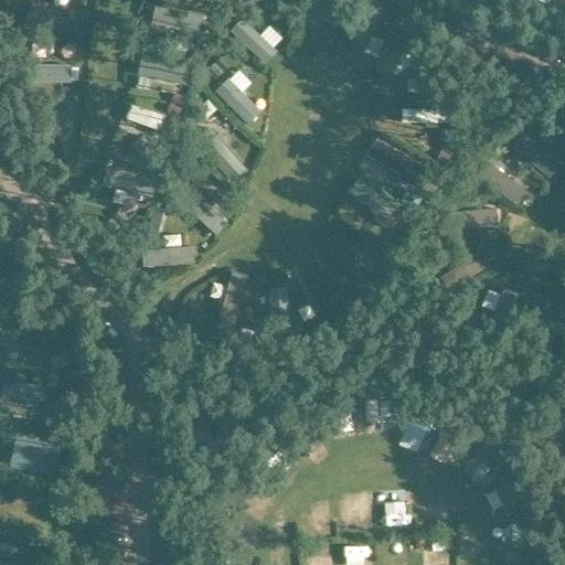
[(50,0),(49,29),(81,31),(82,13),(68,12),(68,0),(50,0)]
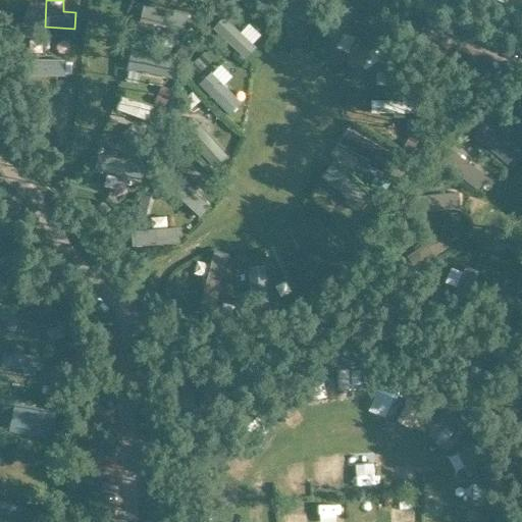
[(335,7),(326,46),(351,52),(361,13),(335,7)]
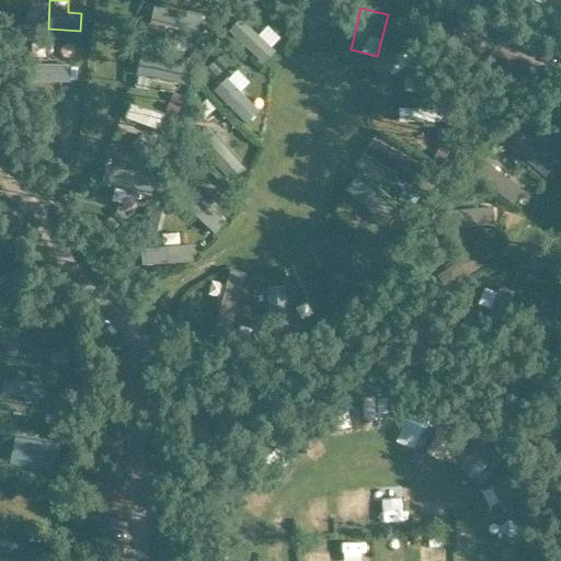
[(83,65),(49,67),(49,82),(83,81),(83,65)]
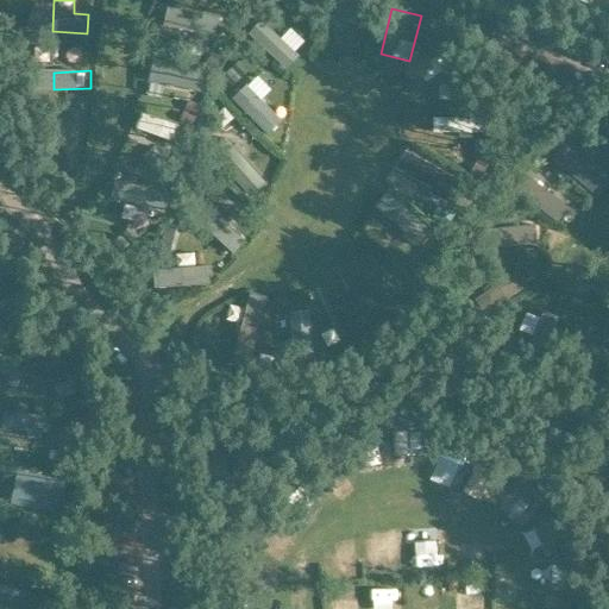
[(268,133),(283,119),(262,98),(271,88),(257,73),(232,98),(268,133)]
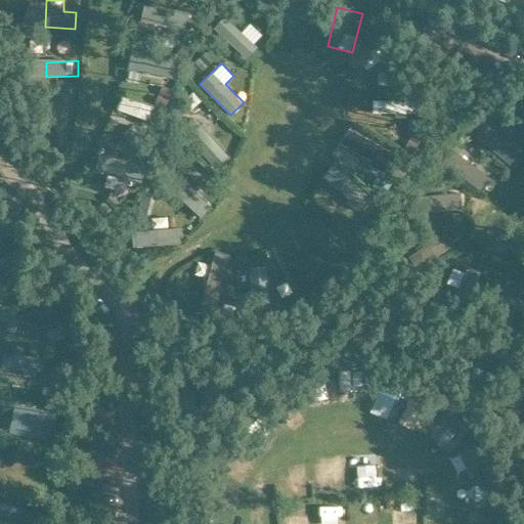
[(163,87),(160,94),(171,98),(173,91),(163,87)]
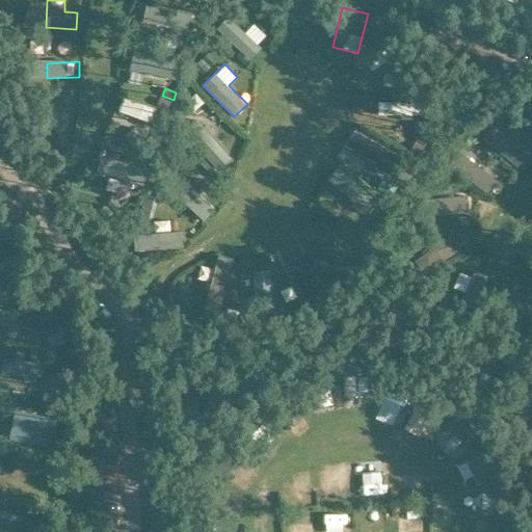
[(161,99),(158,106),(168,110),(171,103),(161,99)]
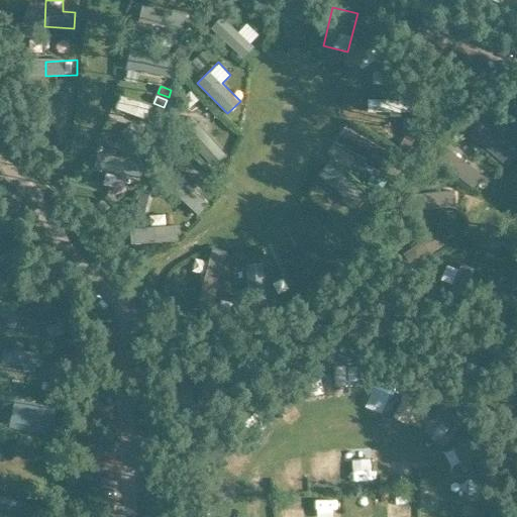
[(171,105),(168,122),(178,124),(181,107),(171,105)]
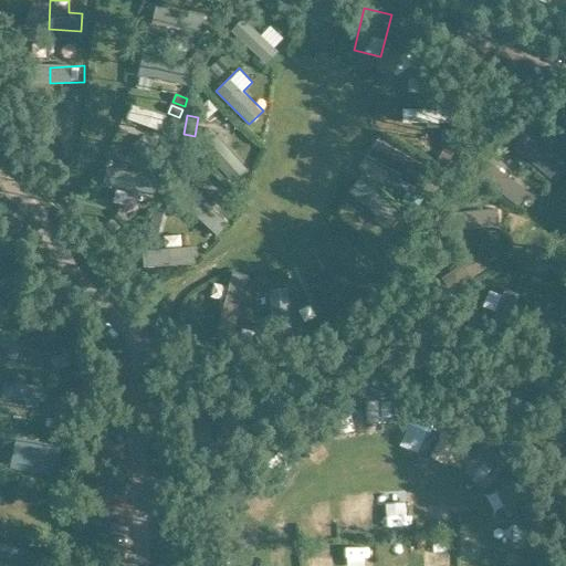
[(553,178),(565,164),(542,142),(528,156),(553,178)]
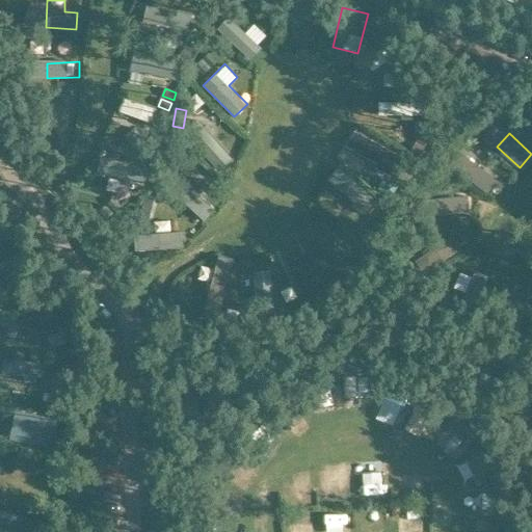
[(336,165),(324,178),(350,203),(363,189),(336,165)]
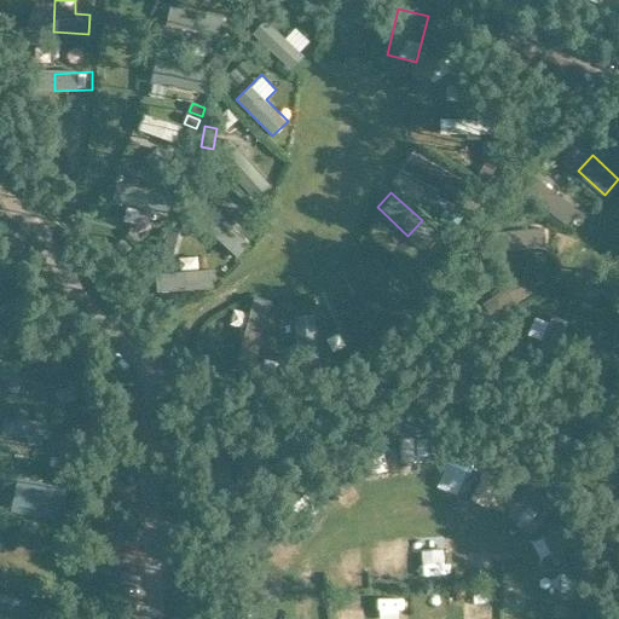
[(492,250),(544,243),(542,227),(490,236),(492,250)]
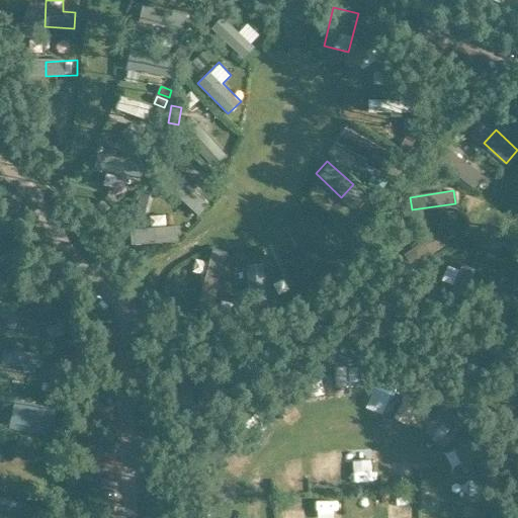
[(111,195),(105,201),(113,208),(118,202),(111,195)]
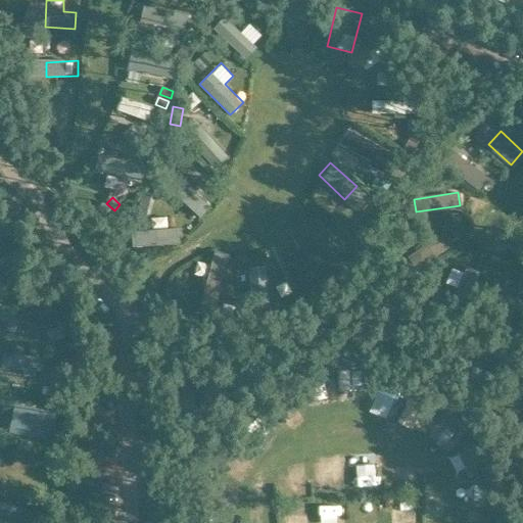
[(103,202),(98,208),(106,216),(111,209),(103,202)]
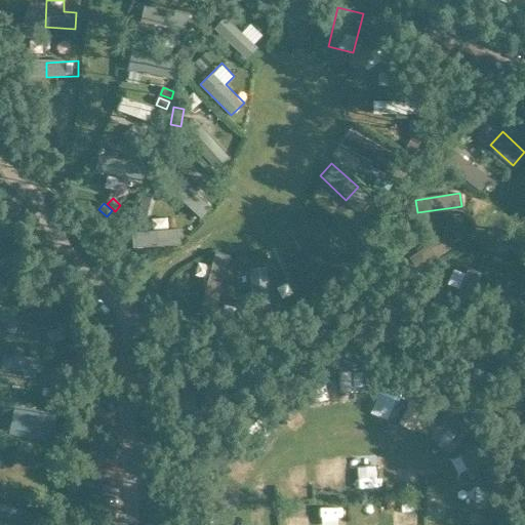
[(178,244),(178,227),(169,228),(168,217),(152,218),(152,229),(138,230),(139,245),(178,244)]
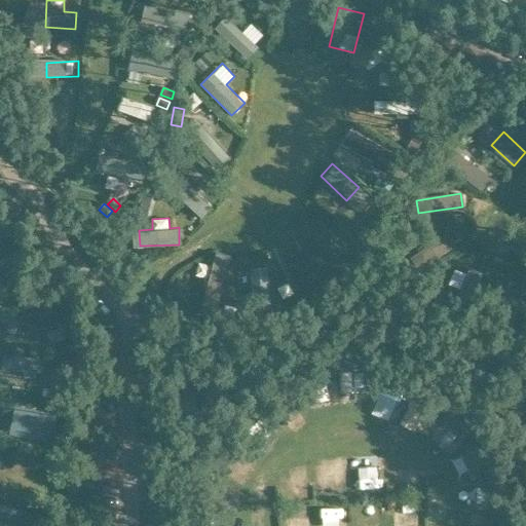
[(200,262),(195,272),(210,277),(204,290),(215,294),(230,259),(217,254),(211,266),(200,262)]
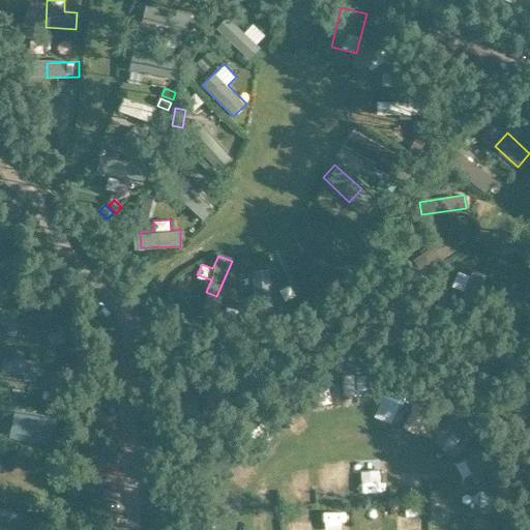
[(275,268),(253,269),(254,304),(275,303),(275,268)]
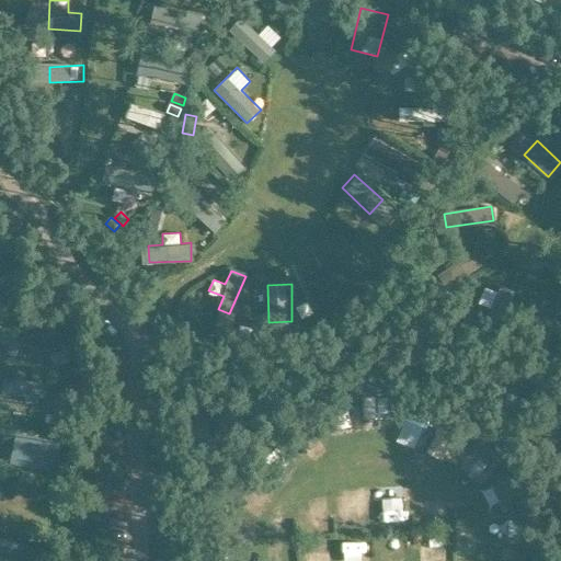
[(282,347),(259,350),(260,361),(282,358),(282,347)]
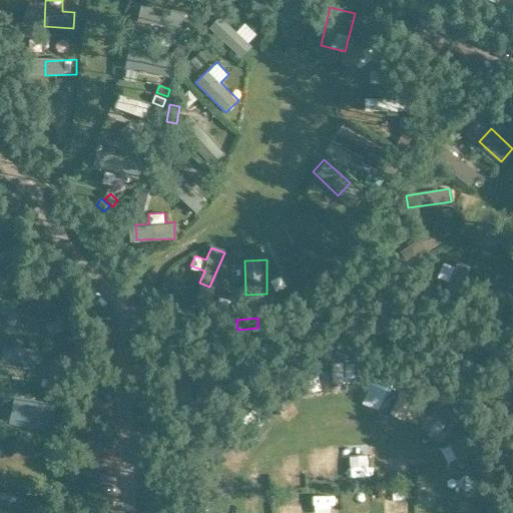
[(42,363),(42,347),(1,346),(1,363),(42,363)]
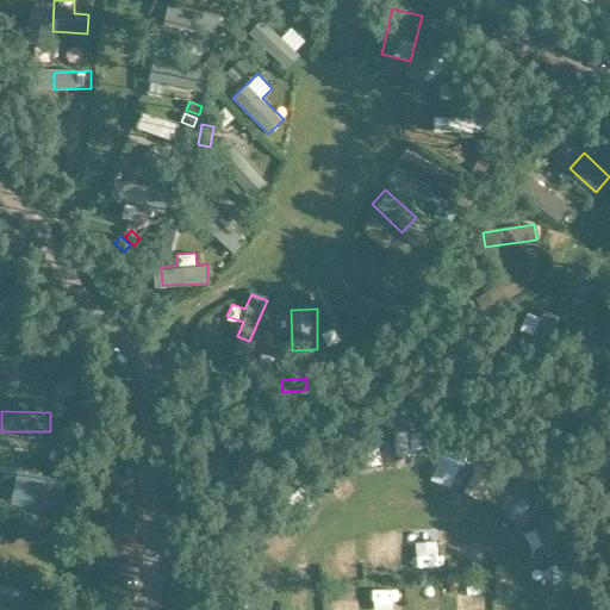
[(355,433),(372,472),(391,465),(374,425),(355,433)]
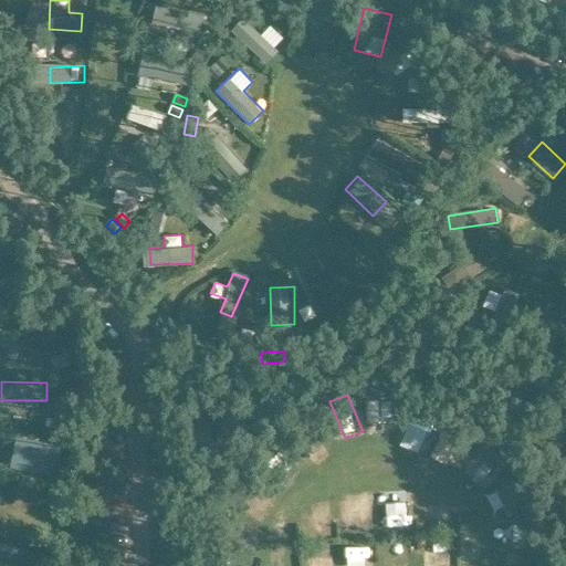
[(315,460),(332,450),(317,426),(300,436),(315,460)]
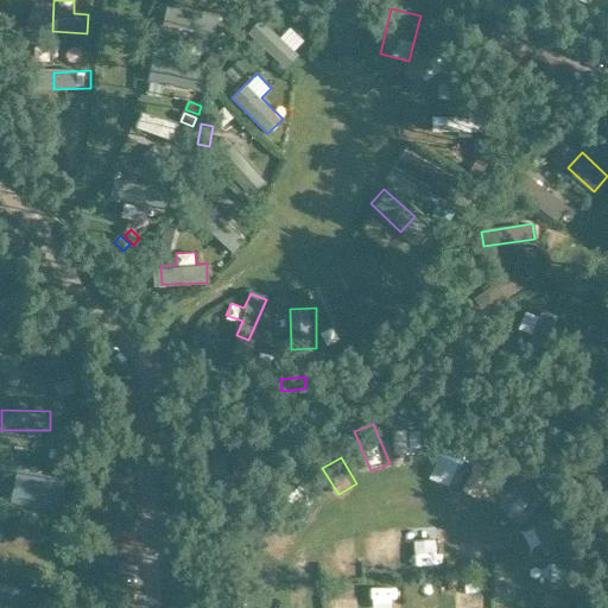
[(62,495),(63,473),(12,469),(10,504),(38,505),(39,494),(62,495)]
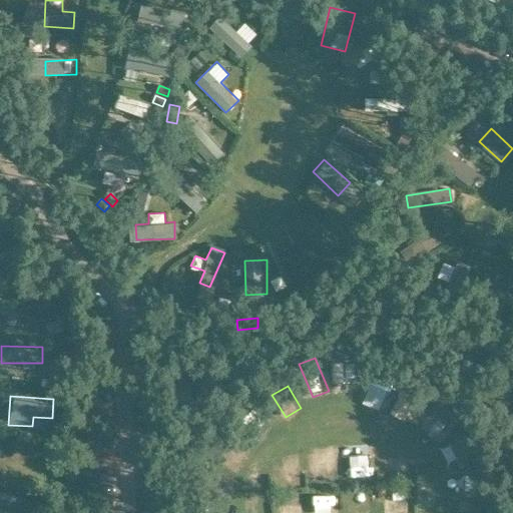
[(0,454),(12,457),(14,442),(0,440),(0,454)]
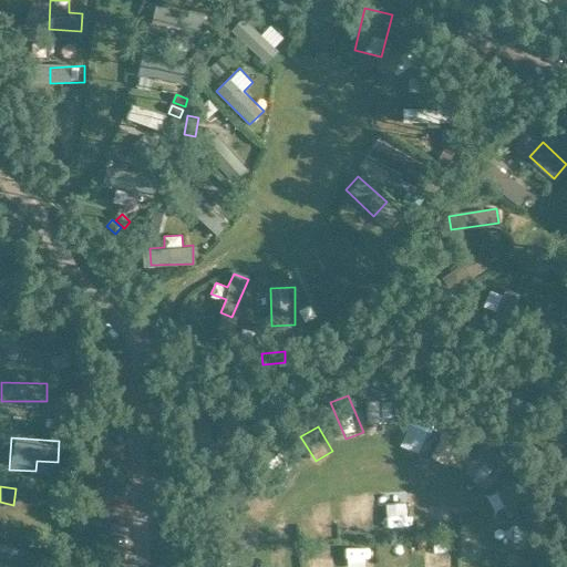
[(406,493),(385,496),(390,531),(411,528),(406,493)]
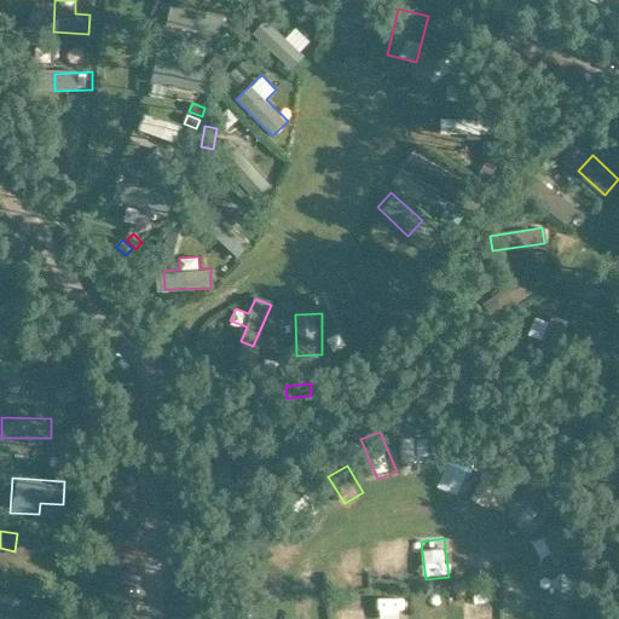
[(377,579),(405,579),(405,553),(376,554),(377,579)]
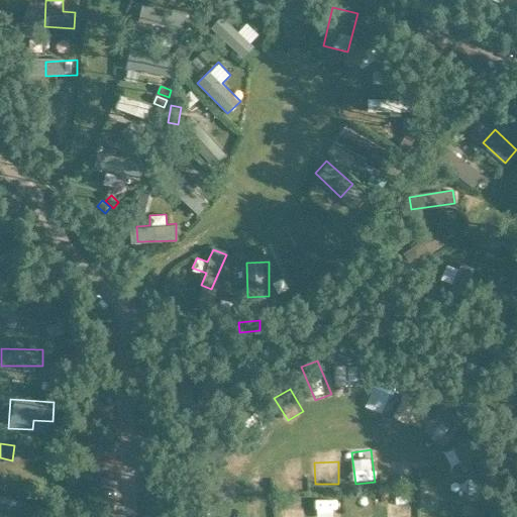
[(0,494),(7,496),(9,481),(0,479),(0,494)]
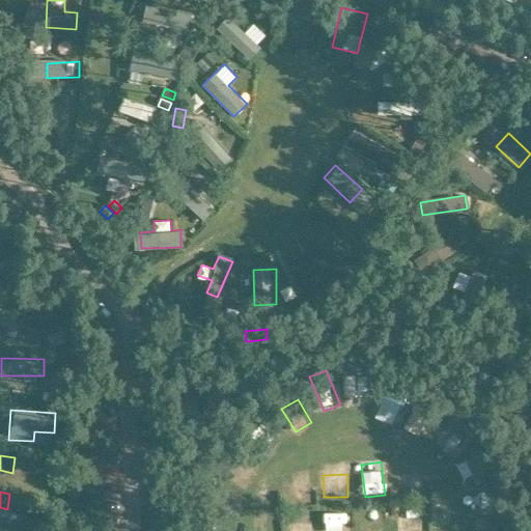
[(0,509),(0,529),(4,530),(8,530),(14,514),(0,509)]
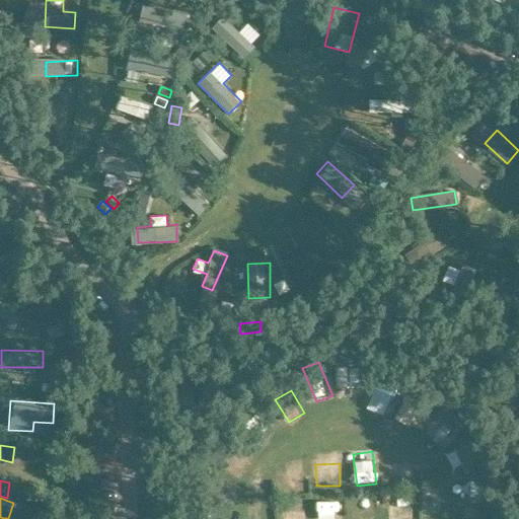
[(388,518),(405,518),(404,502),(388,503),(388,518)]
